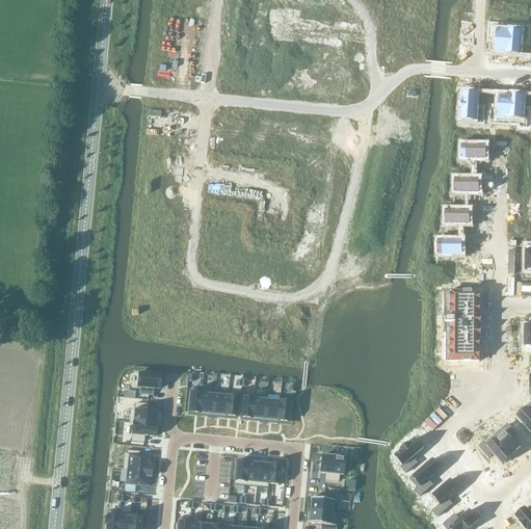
[(176,0),(175,6),(197,8),(198,0),(176,0)]
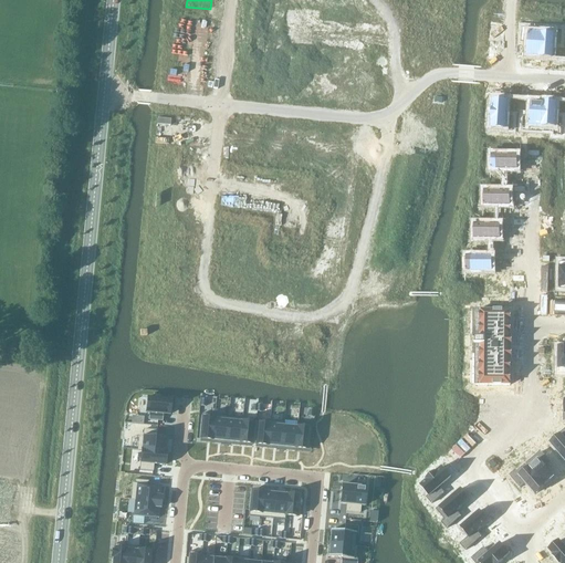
[(403,0),(408,9),(421,0),(425,0),(427,6),(436,0),(403,0)]
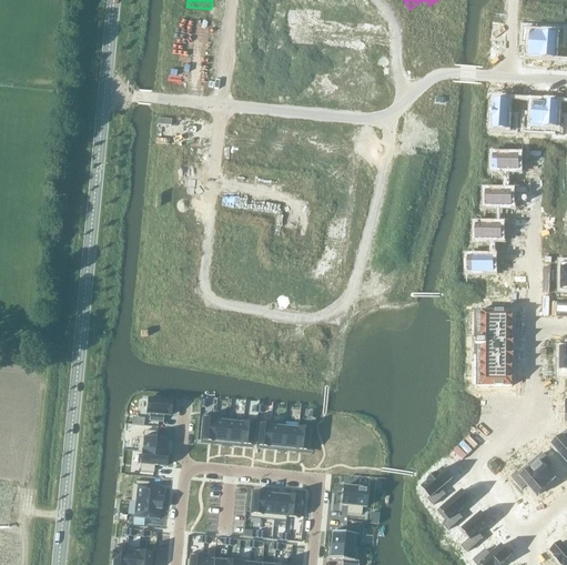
[(246,1),(245,14),(265,16),(267,3),(246,1)]
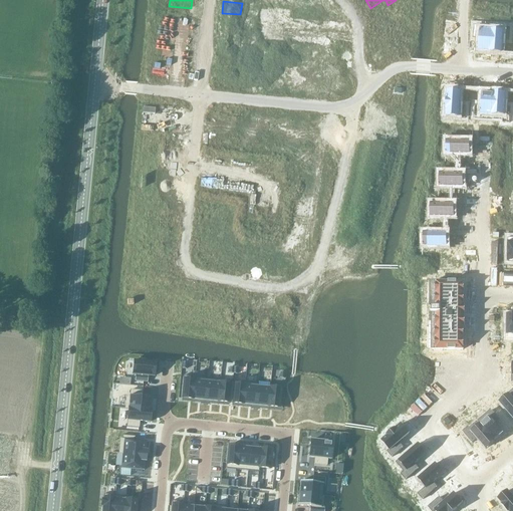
[(222,13),(221,23),(239,25),(240,14),(222,13)]
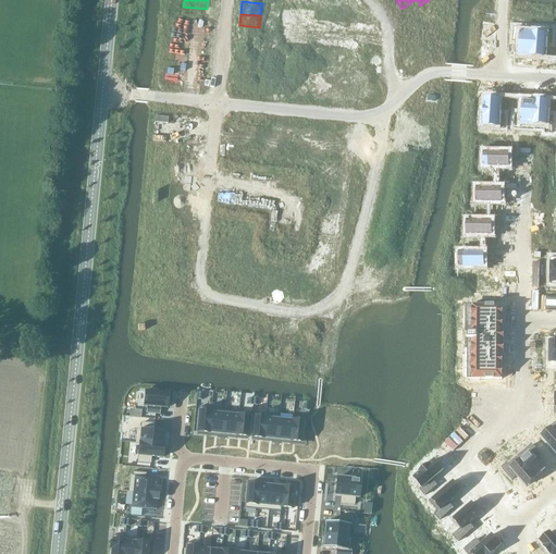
[(513,24),(511,38),(519,38),(518,52),(530,52),(532,25),(513,24)]
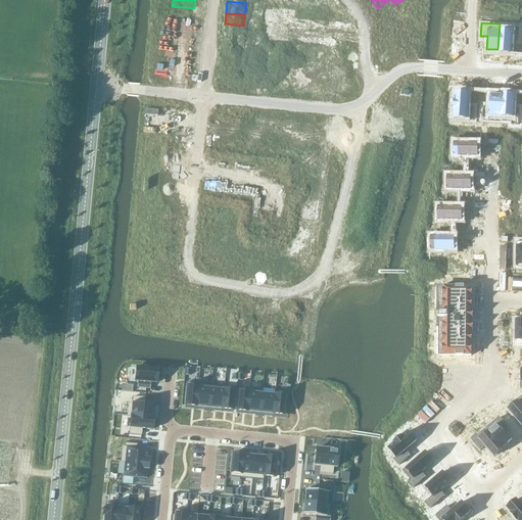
[(225,24),(224,35),(242,37),(243,26),(225,24)]
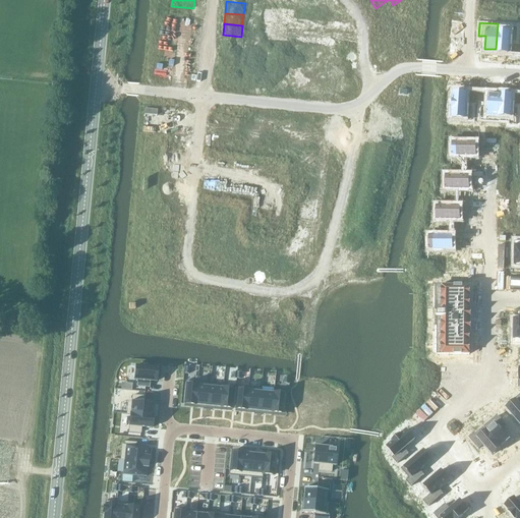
[(496,49),(496,50),(507,51),(508,38),(515,38),(516,25),(498,23),(496,49)]
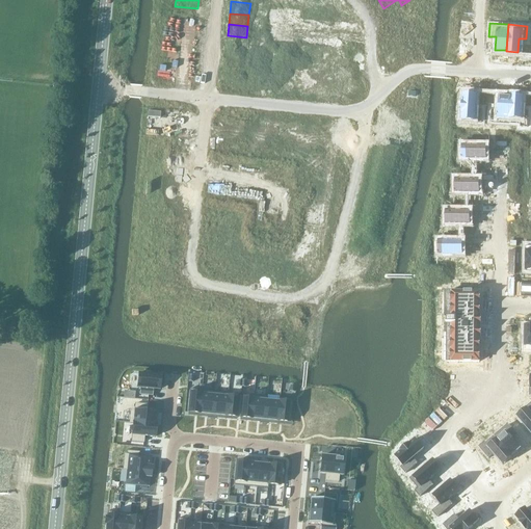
[(347,28),(324,26),(323,42),(346,44),(347,28)]
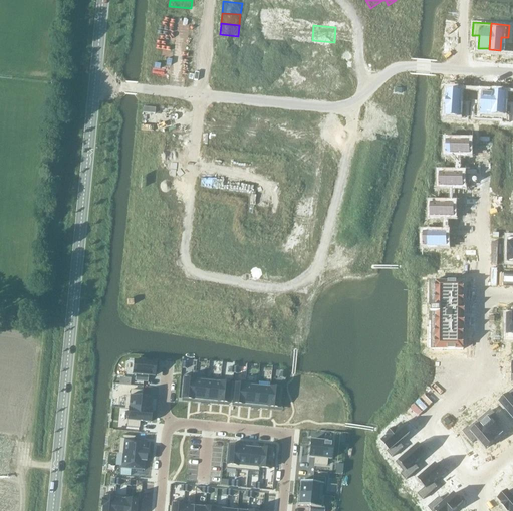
[(156,68),(158,49),(147,48),(145,67),(156,68)]
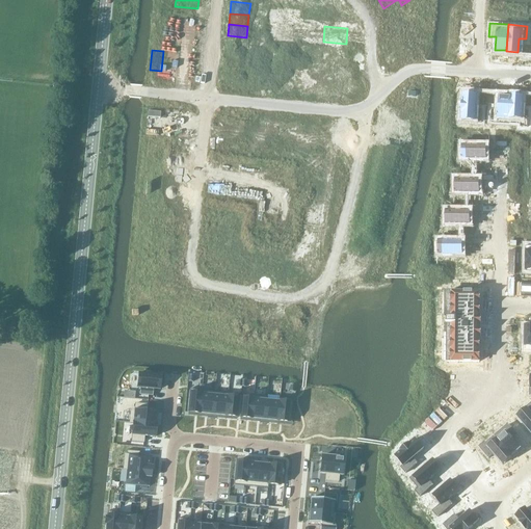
[(173,72),(175,52),(163,51),(161,71),(173,72)]
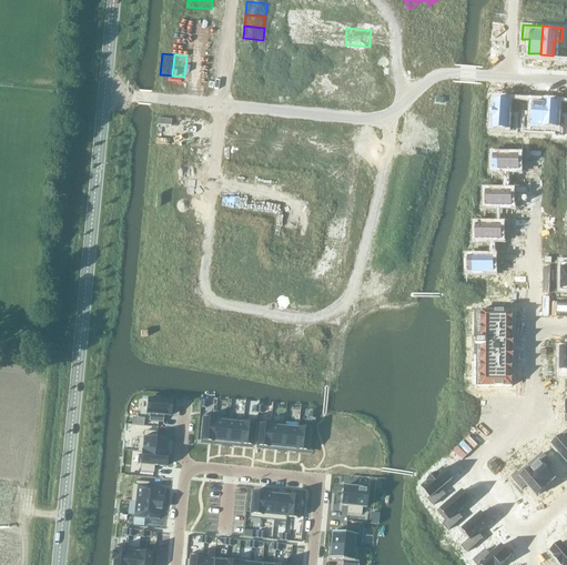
[(196,78),(199,57),(186,56),(184,77),(196,78)]
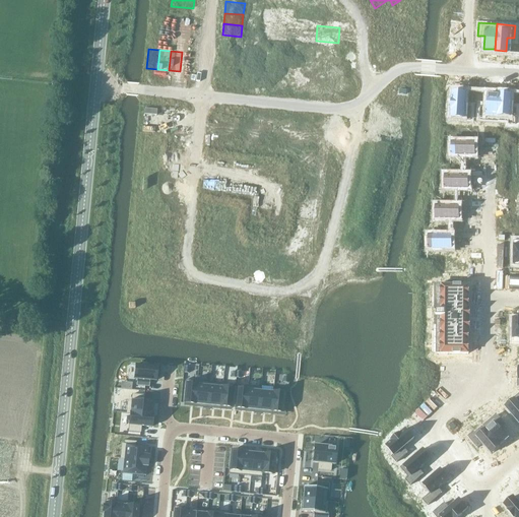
[(228,75),(230,57),(218,56),(216,74),(228,75)]
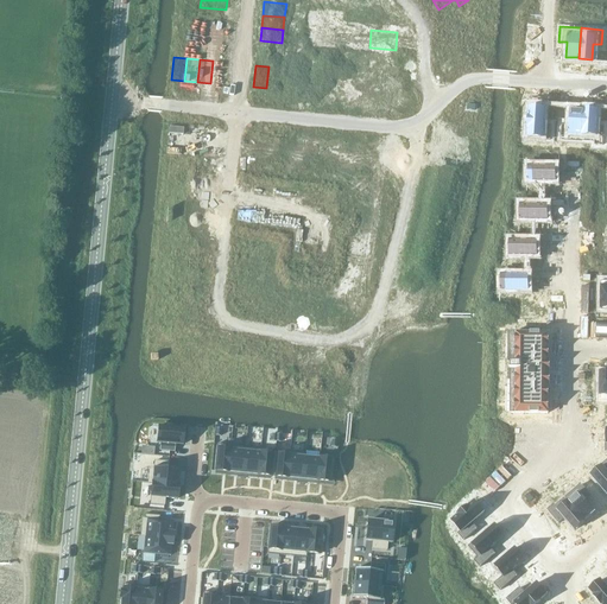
[(279,89),(282,68),(269,67),(266,88),(279,89)]
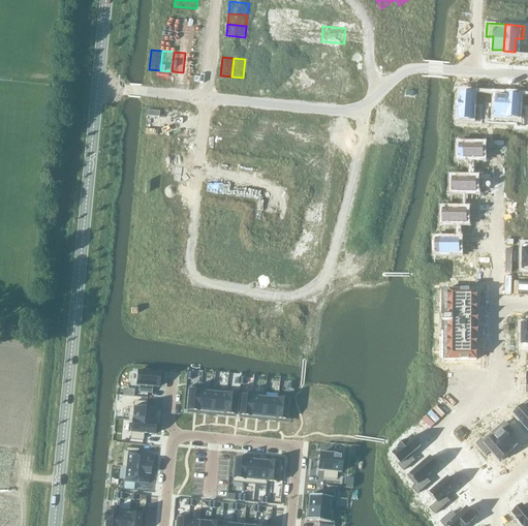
[(253,79),(255,60),(245,59),(243,78),(253,79)]
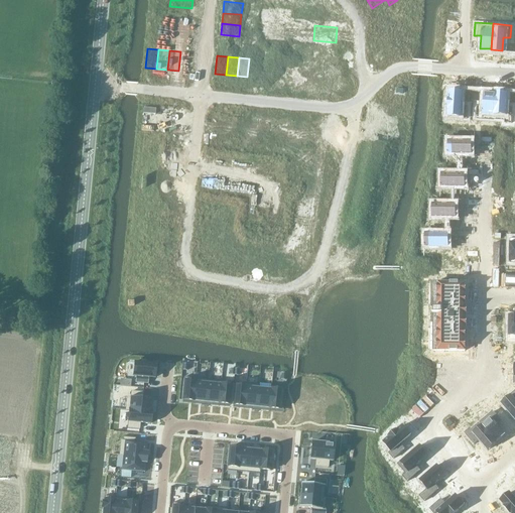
[(258,78),(260,59),(249,58),(247,77),(258,78)]
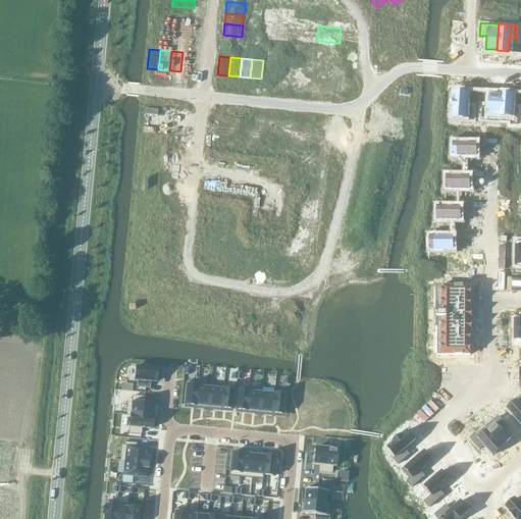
[(282,81),(284,62),(273,61),(271,80),(282,81)]
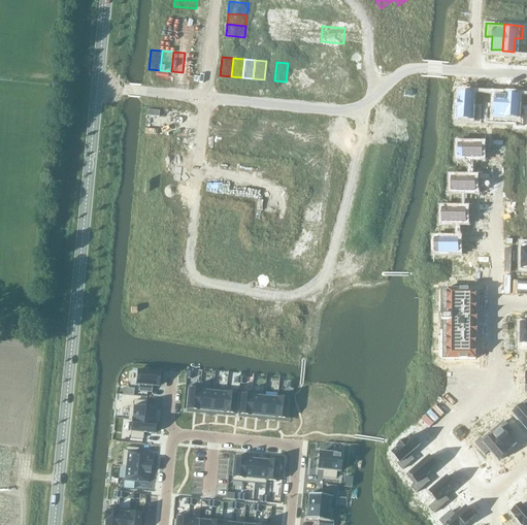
[(297,84),(298,64),(288,63),(286,81),(297,84)]
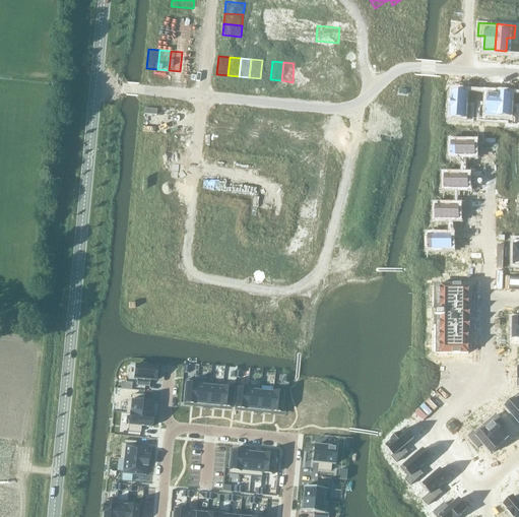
[(303,83),(305,64),(294,63),(293,82),(303,83)]
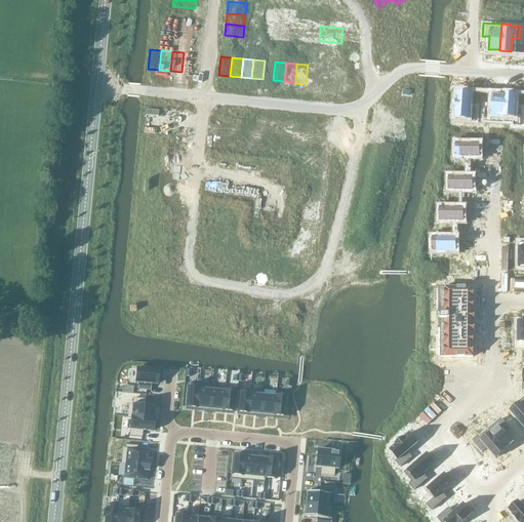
[(317,85),(319,66),(308,65),(306,84),(317,85)]
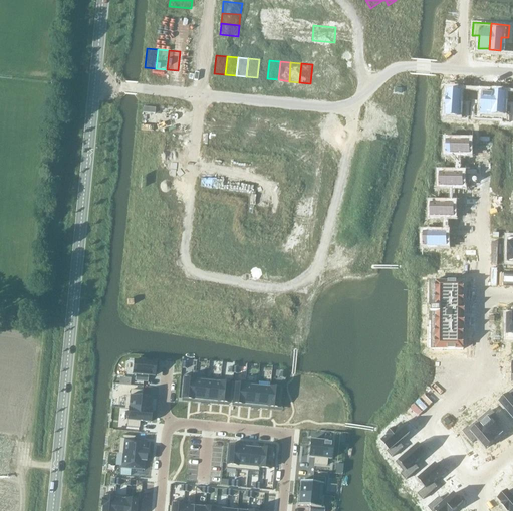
[(321,84),(323,65),(312,64),(310,83),(321,84)]
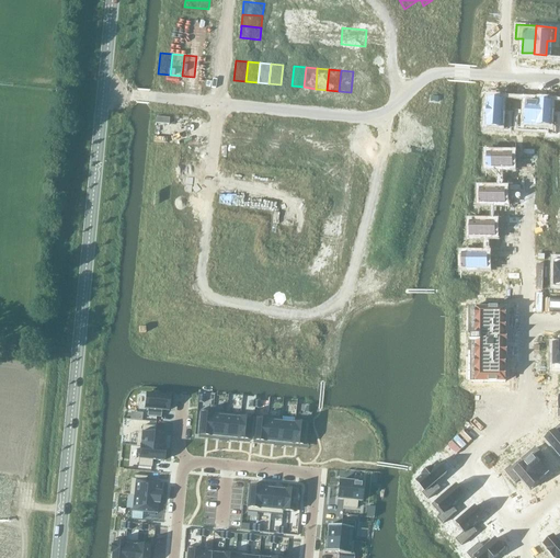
[(363,93),(365,72),(353,71),(351,92),(363,93)]
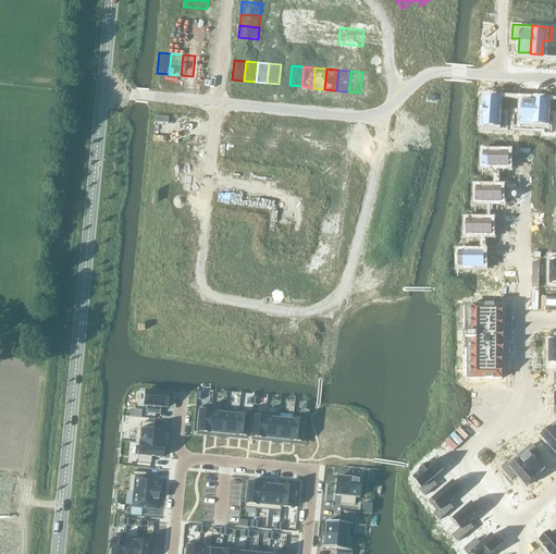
[(483,103),(482,115),(483,115),(482,123),(495,124),(495,125),(503,125),(504,112),(497,111),(498,96),(484,95),(484,103),(483,103)]
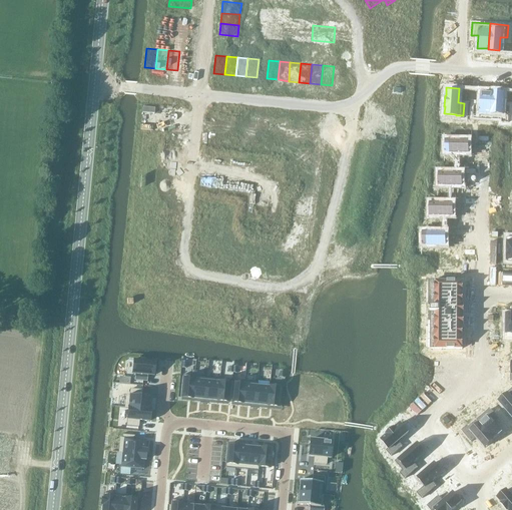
[(473,101),(473,114),(490,115),(492,90),(491,90),(481,89),(480,102),(473,101)]
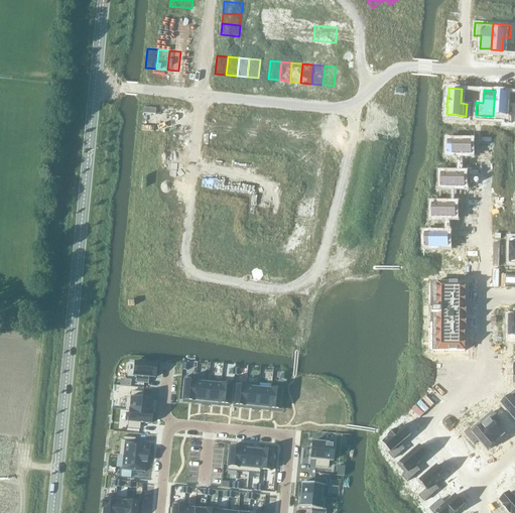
[(495,91),(493,116),(504,117),(504,121),(511,121),(512,105),(505,104),(506,91),(494,90),(494,91),(495,91)]
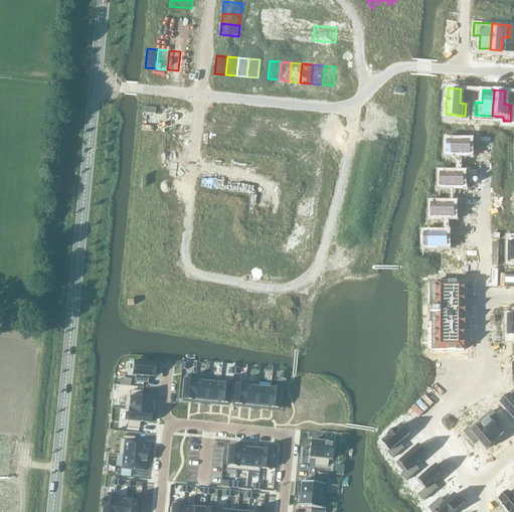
[(141,107),(140,126),(151,127),(153,108),(141,107)]
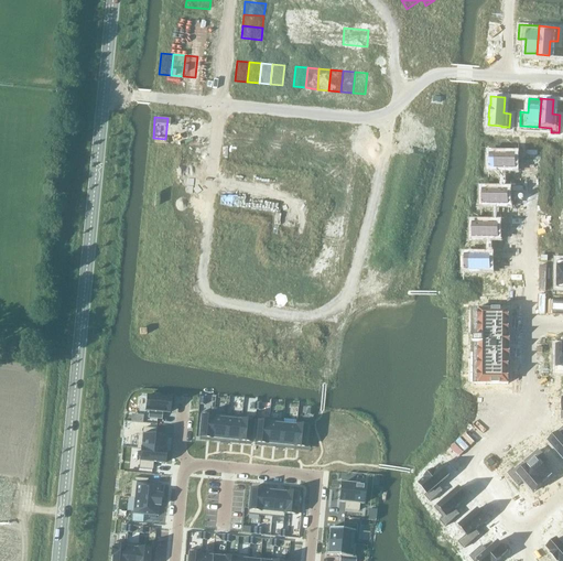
[(168,118),(165,139),(176,140),(179,119),(168,118)]
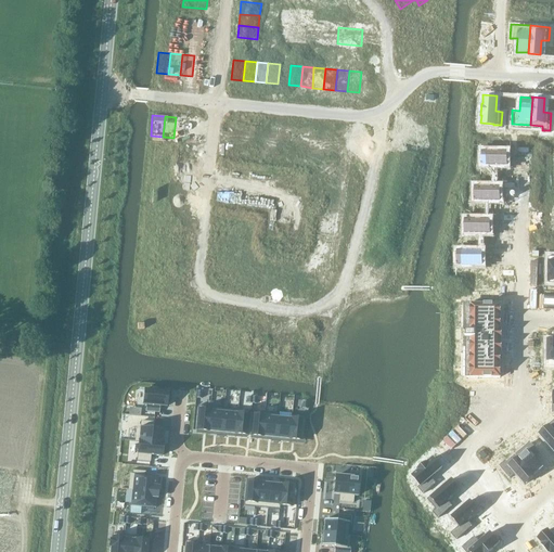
[(176,117),(174,138),(187,139),(188,119),(176,117)]
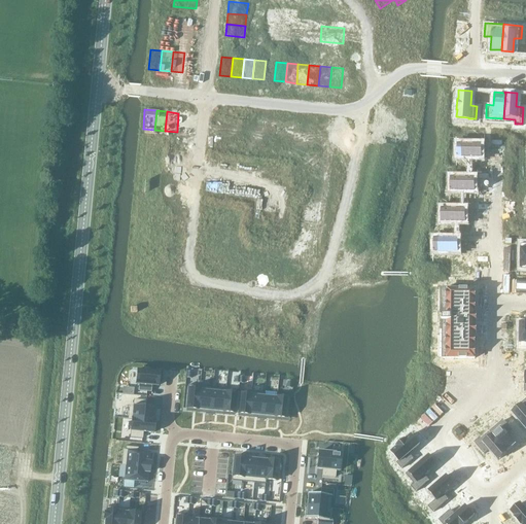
[(215,116),(213,136),(224,137),(226,117),(215,116)]
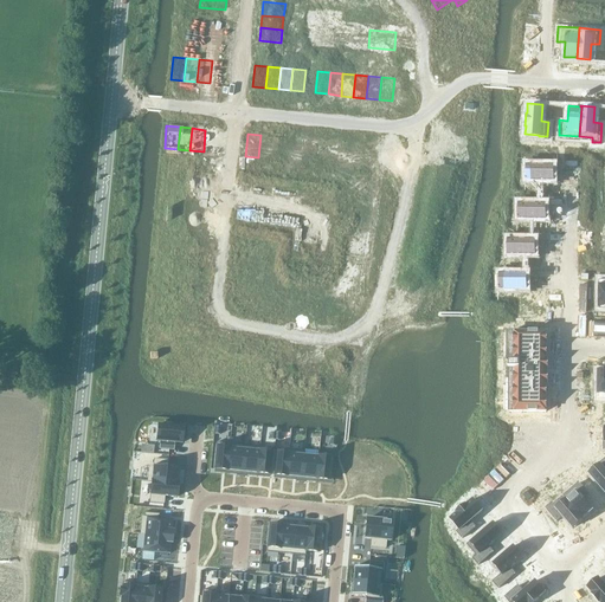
[(261,135),(258,157),(271,159),(274,136),(261,135)]
